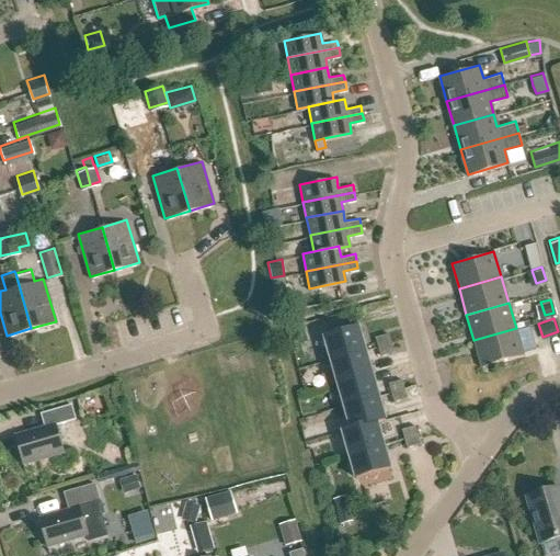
[(323,335),(330,358),(364,348),(357,325),(323,335)]
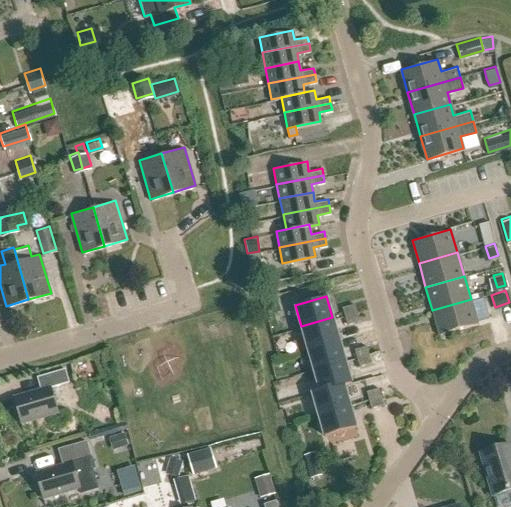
[(471,299),(432,310),(439,333),(477,322),(471,299)]
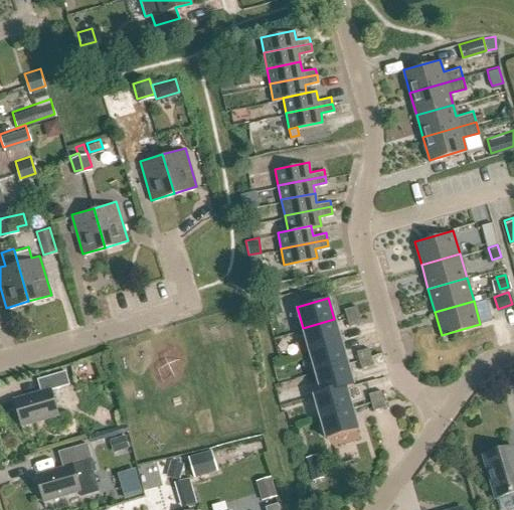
[(356,303),(345,306),(347,314),(358,311),(356,303)]
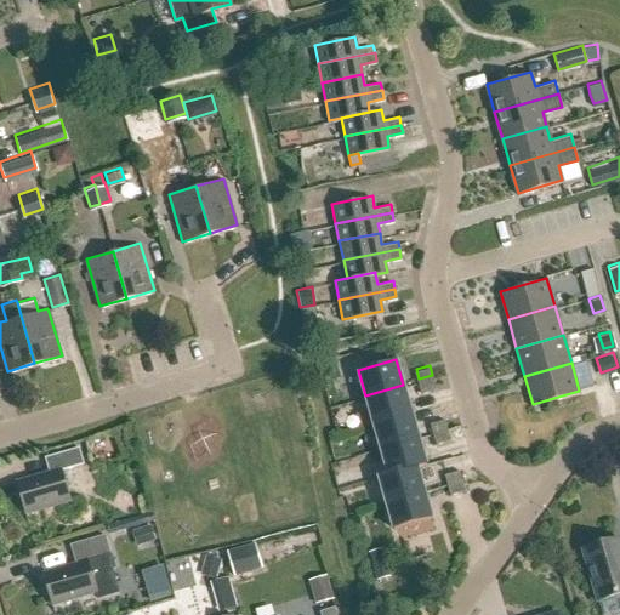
[(432,375),(419,379),(421,388),(436,385),(432,375)]
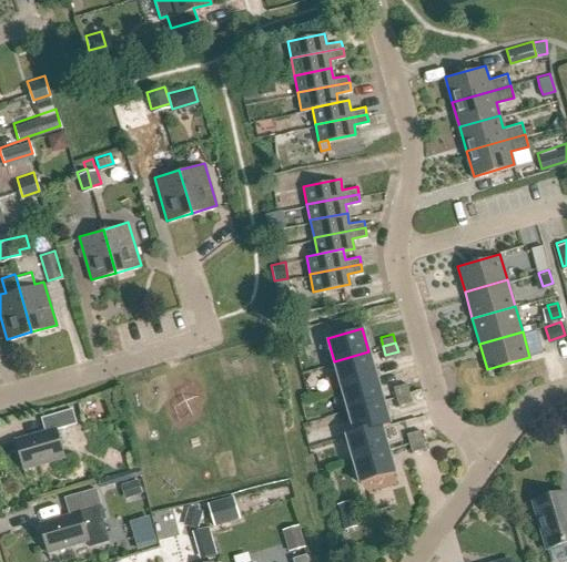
[(375,375),(368,351),(334,361),(341,385),(375,375)]
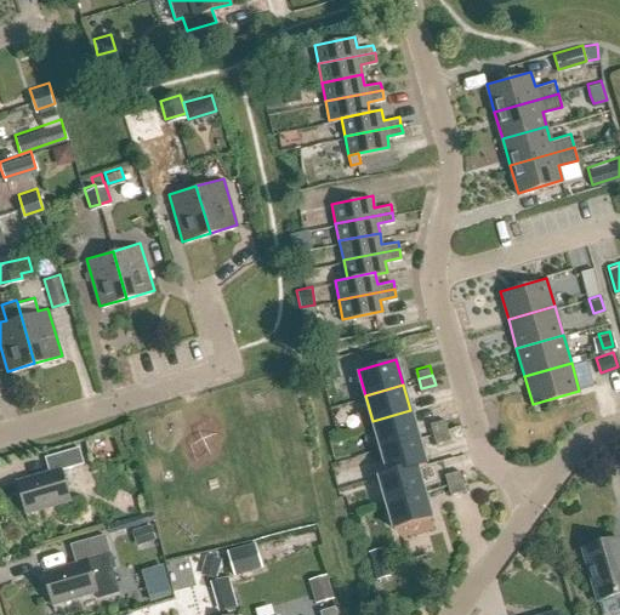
[(419,437),(410,410),(373,421),(380,448),(419,437)]
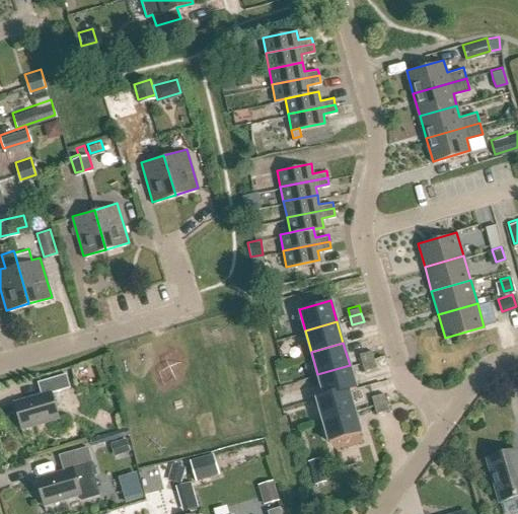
[(372,348),(360,351),(362,359),(374,356),(372,348)]
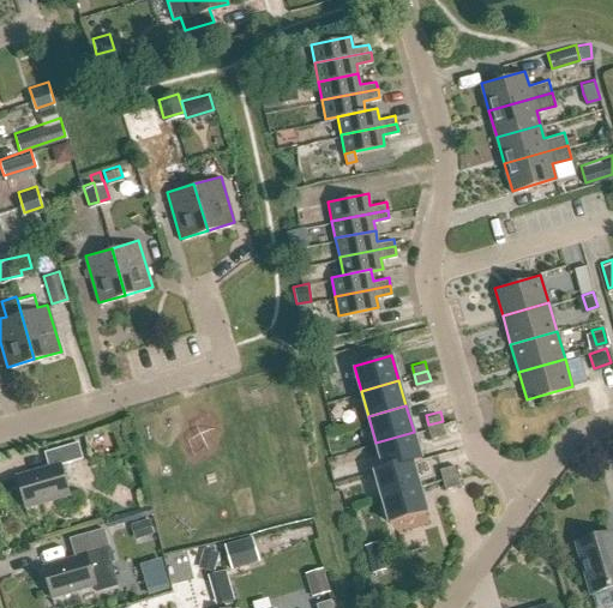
[(443,421),(428,425),(431,434),(445,431),(443,421)]
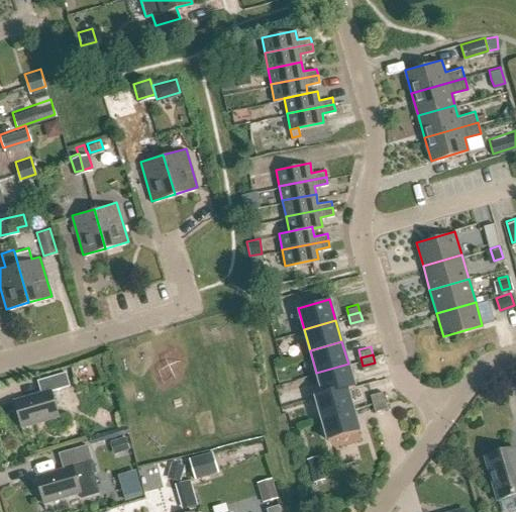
[(316,373),(322,392),(323,394),(346,387),(354,385),(348,364),(316,373)]
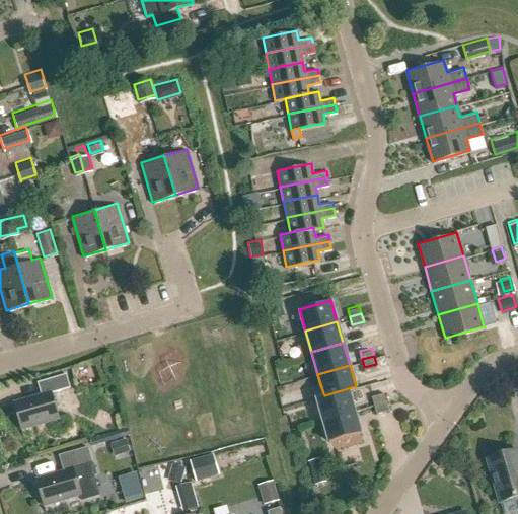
[(69,385),(65,372),(37,380),(41,392),(13,400),(20,427),(59,416),(52,390),(69,385)]
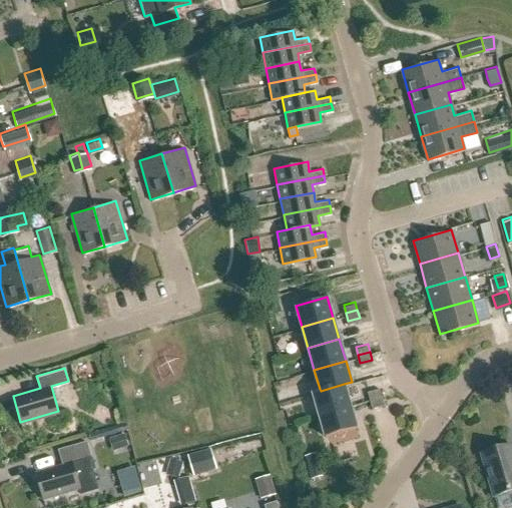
[(312,392),(319,414),(350,405),(344,384),(321,391),(320,389),(312,392)]
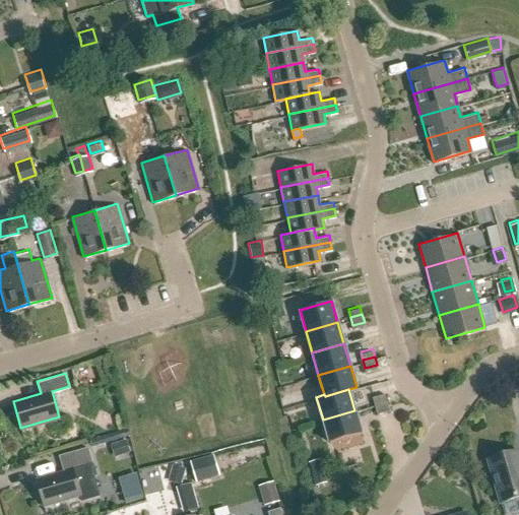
[(385,391),(372,394),(375,402),(387,399),(385,391)]
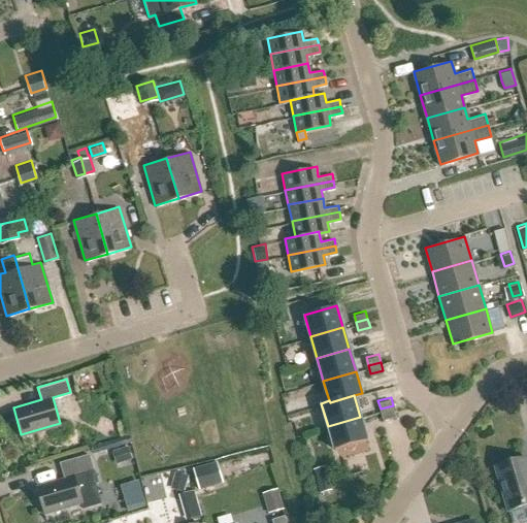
[(383,417),(395,414),(393,405),(381,409),(383,417)]
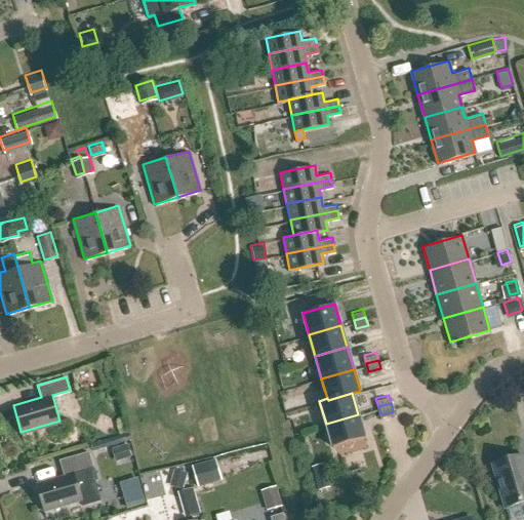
[(358,414),(326,424),(332,445),(364,436),(358,414)]
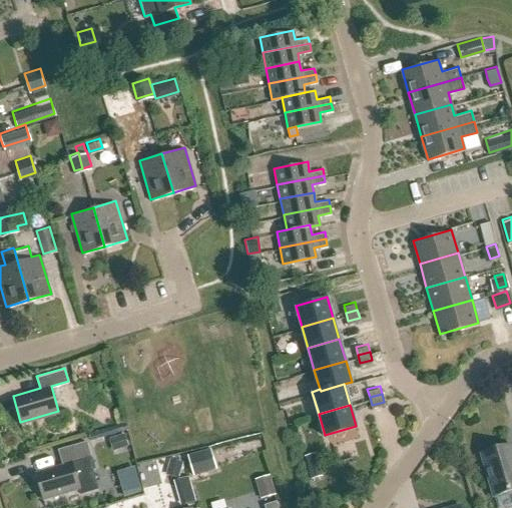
[(124,431),(108,435),(111,447),(128,443),(124,431)]
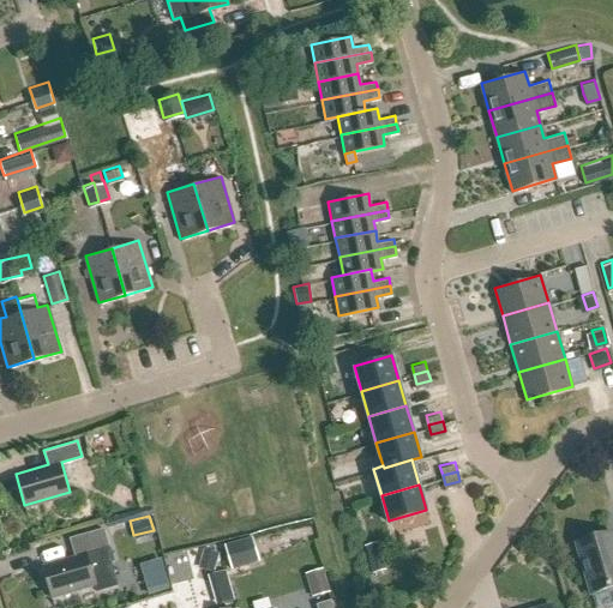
[(74,555),(42,565),(50,595),(94,583),(96,590),(118,583),(112,560),(113,559),(112,555),(103,525),(68,536),(74,555)]
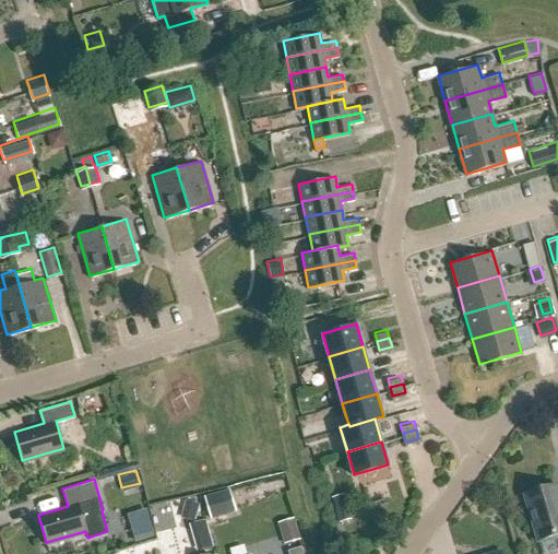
[(557,485),(557,483),(523,493),(537,540),(557,533),(557,485)]
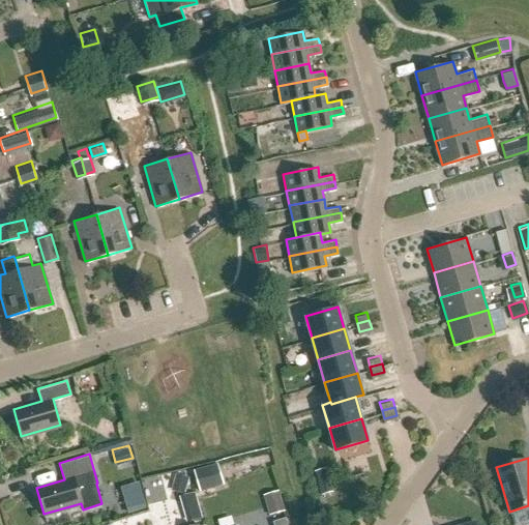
[(194,467),(200,488),(224,480),(217,460),(194,467)]
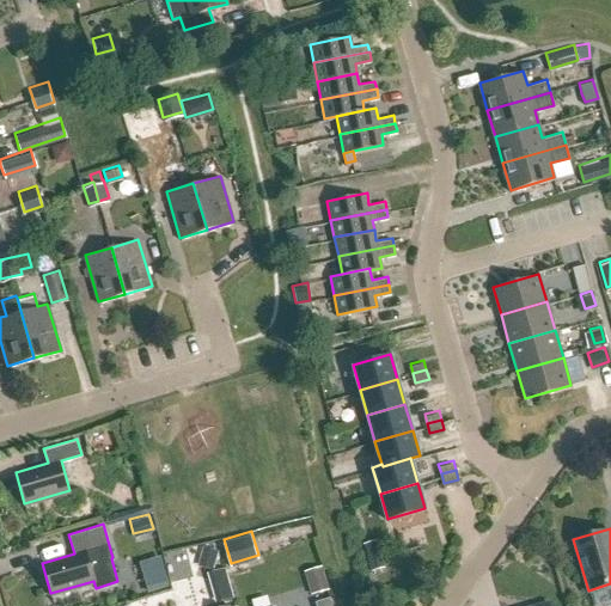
[(370,564),(380,561),(374,538),(362,542),(370,564)]
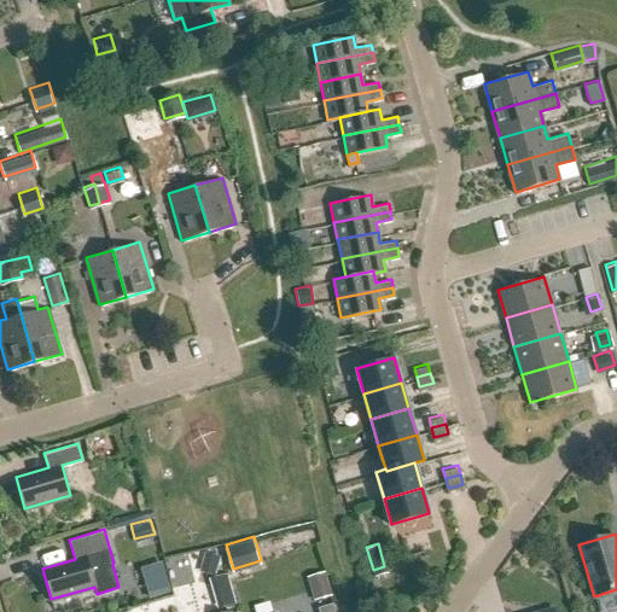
[(204,548),(199,566),(215,571),(220,553),(204,548)]
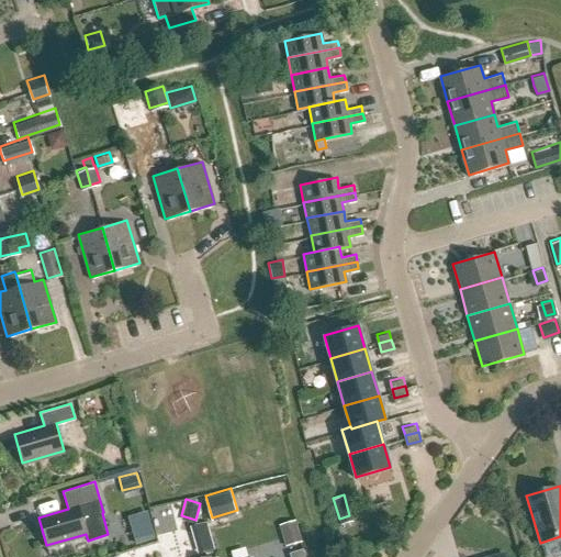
[(146,509),(126,514),(135,543),(155,536),(146,509)]
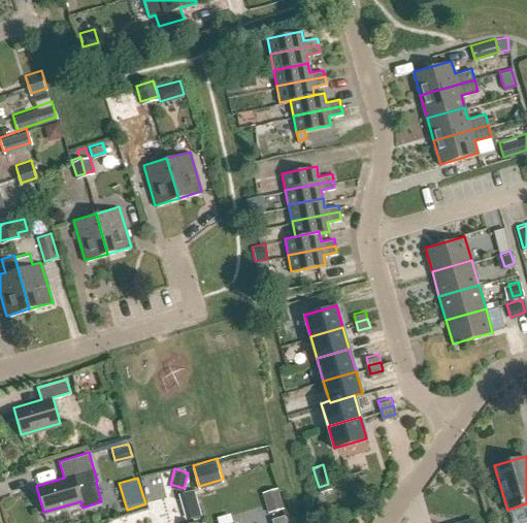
[(277,486),(261,491),(267,511),(283,507),(277,486)]
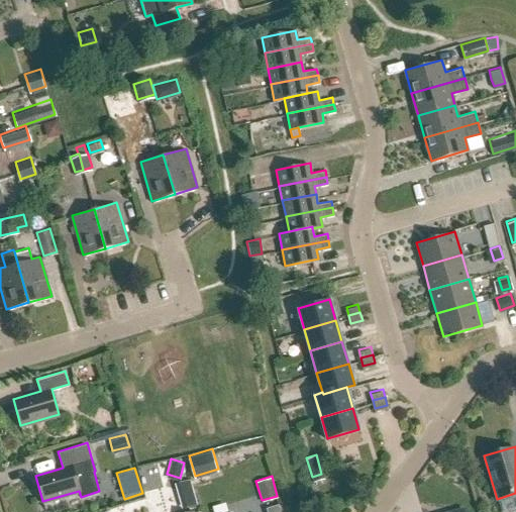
[(280,511),(278,503),(266,507),(267,511),(232,511),(232,509),(222,511),(280,511)]
